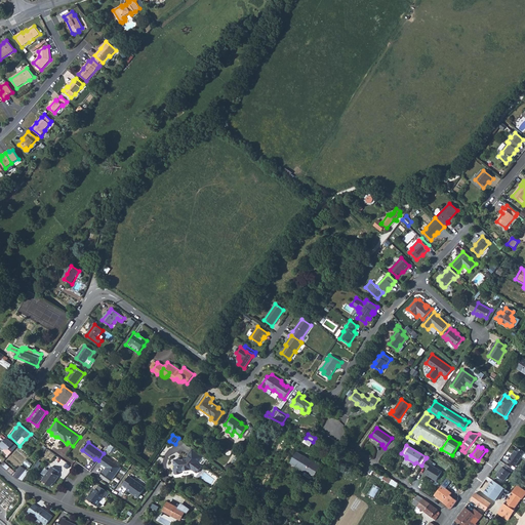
[(521,449),(517,446),(511,456),(510,456),(508,460),(516,466),(524,452),(521,449)]
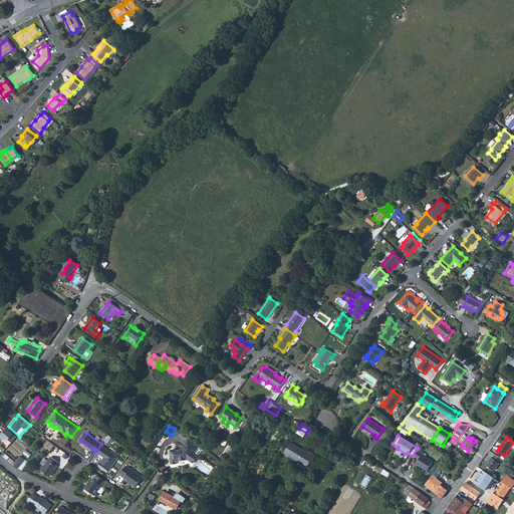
[(195,453),(199,448),(195,445),(188,440),(184,446),(185,447),(183,450),(177,451),(175,449),(172,450),(170,452),(171,457),(170,458),(171,464),(173,465),(177,464),(178,463),(177,462),(188,460),(193,463),(198,456),(195,453)]
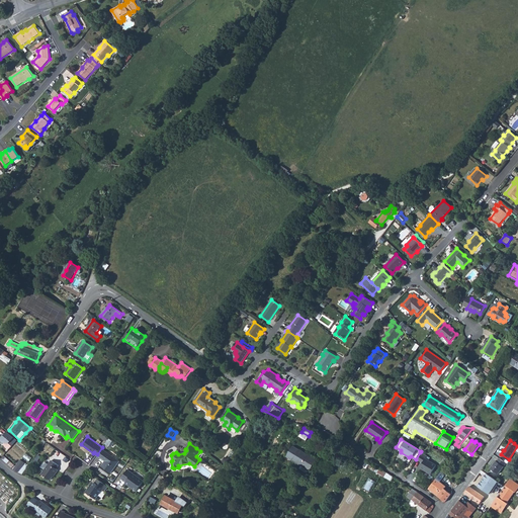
[(301,465),(310,470),(317,460),(313,457),(310,456),(293,446),(287,456),(301,465)]
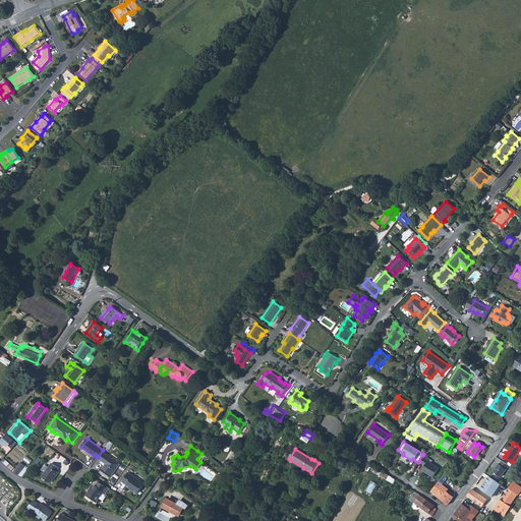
[(120,464),(105,453),(101,460),(106,464),(102,469),(112,476),(120,464)]
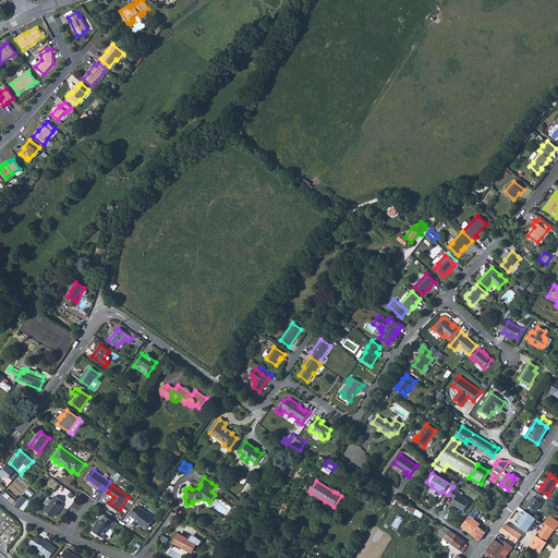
[(16,502),(0,487),(0,493),(14,506),(16,502)]
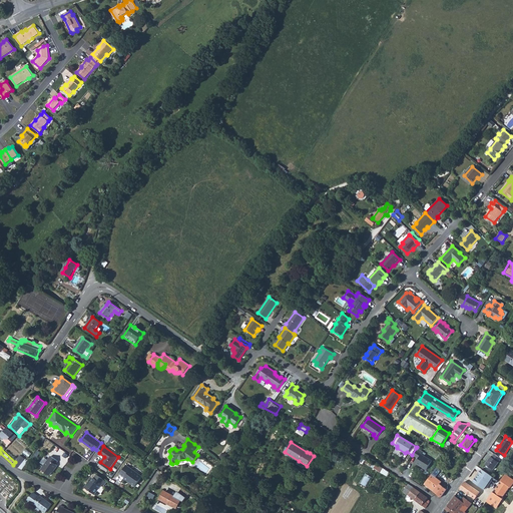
[(416,463),(427,470),(432,461),(422,455),(423,452),(416,448),(412,455),(419,459),(416,463)]
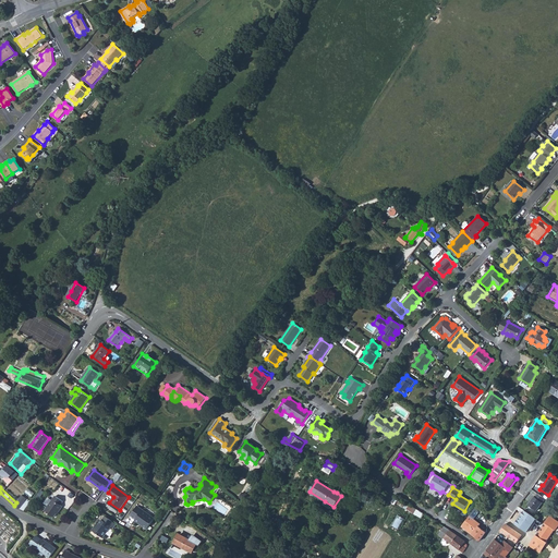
[(546,499),(538,494),(535,497),(534,497),(529,505),(537,511),(546,499)]
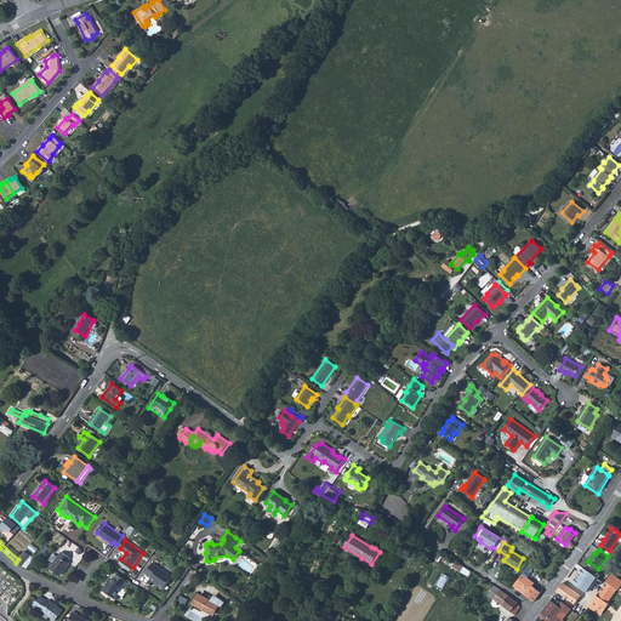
[(17,564),(27,569),(35,558),(26,552),(24,551),(18,559),(16,563),(17,564)]
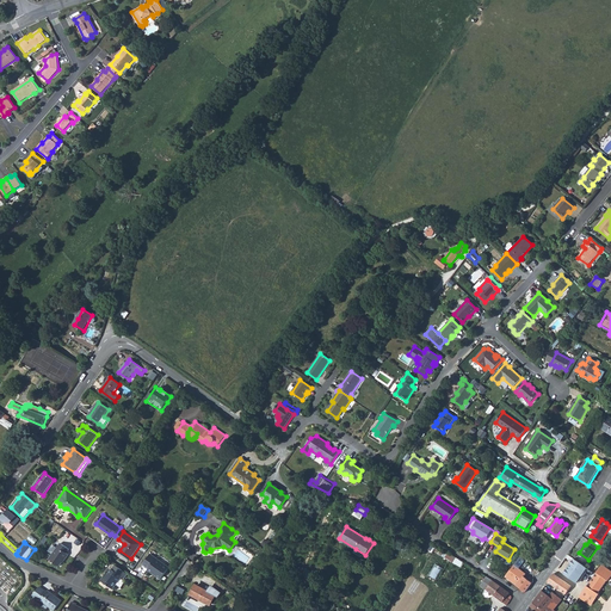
[(68,555),(67,553),(69,549),(61,543),(49,560),(60,567),(65,559),(66,559),(68,555)]
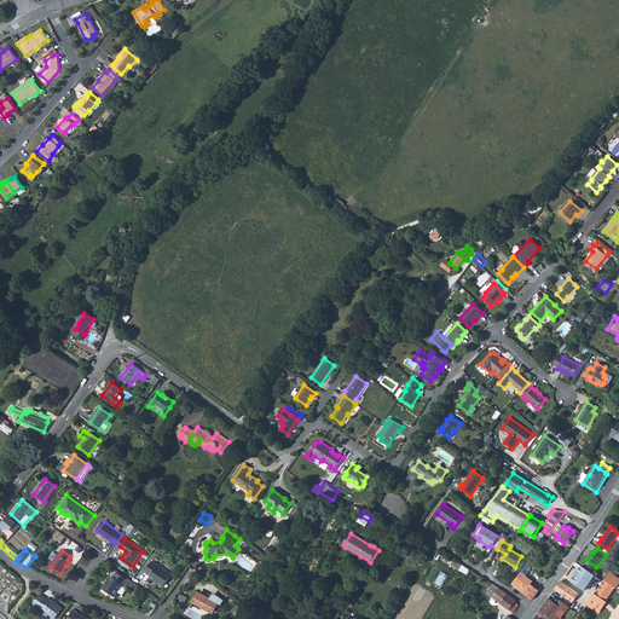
[(358,560),(368,566),(370,562),(360,556),(358,560)]
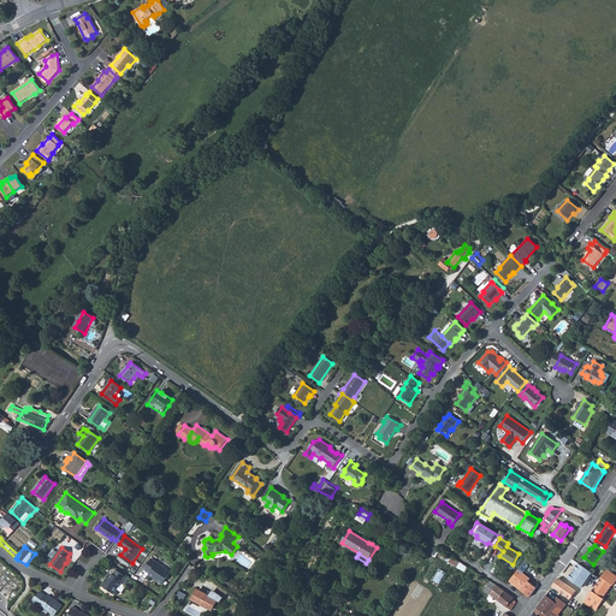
[(171,573),(152,558),(144,569),(150,574),(149,575),(163,585),(171,573)]
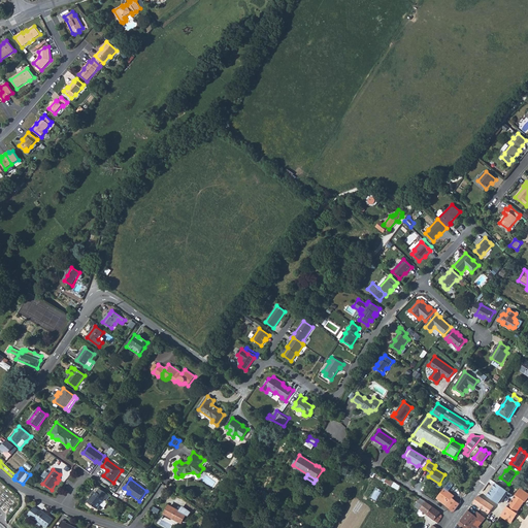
[(388,484),(398,490),(401,486),(390,480),(388,484)]
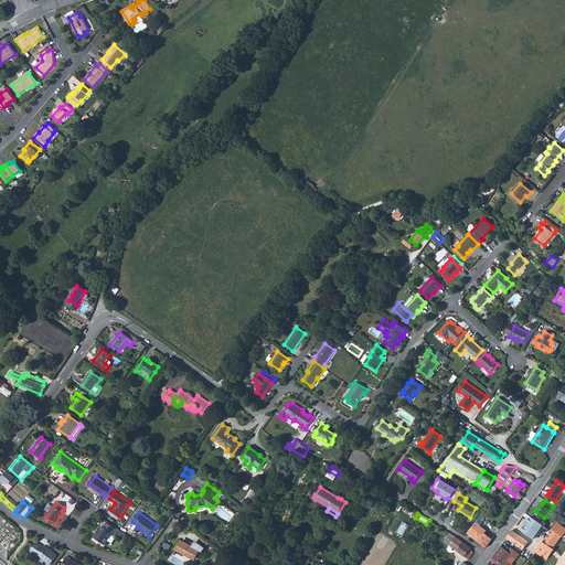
[(543,525),(530,516),(521,531),(533,540),(543,525)]
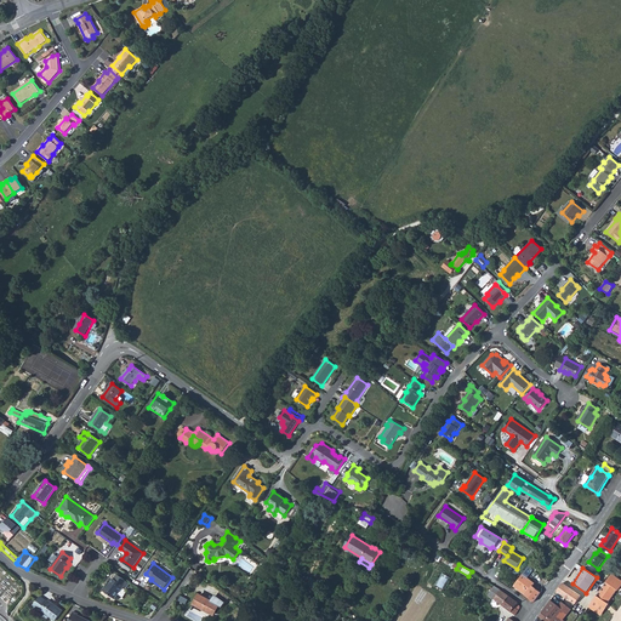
[(444,573),(437,585),(444,588),(451,577),(444,573)]
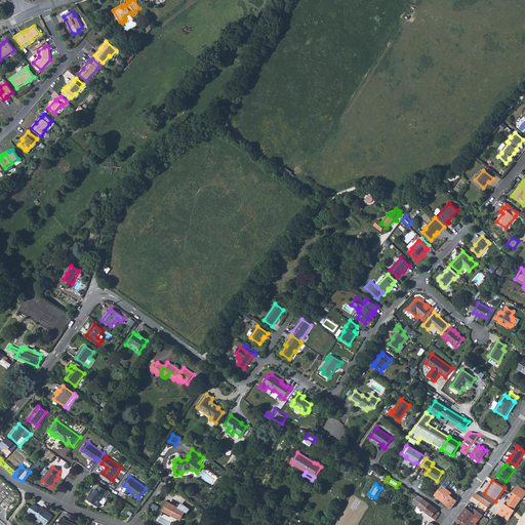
[(107,496),(110,493),(98,485),(93,493),(91,492),(87,498),(97,507),(105,495),(107,496)]
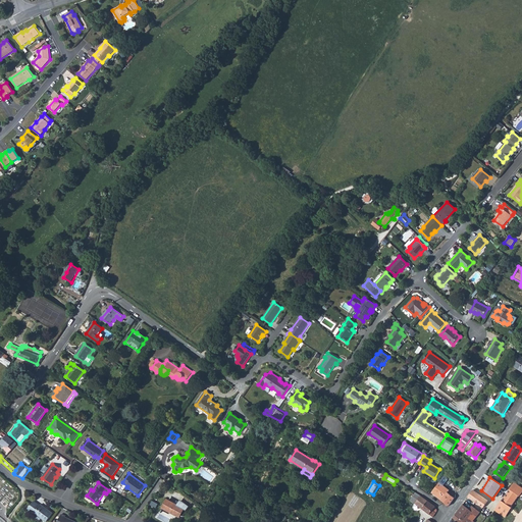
[(431,492),(449,506),(455,498),(448,492),(449,490),(438,482),(431,492)]
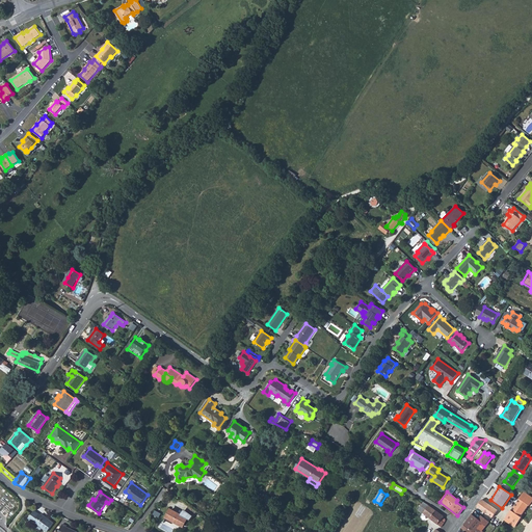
[(531,497),(524,491),(503,521),(514,527),(531,501),(531,497)]
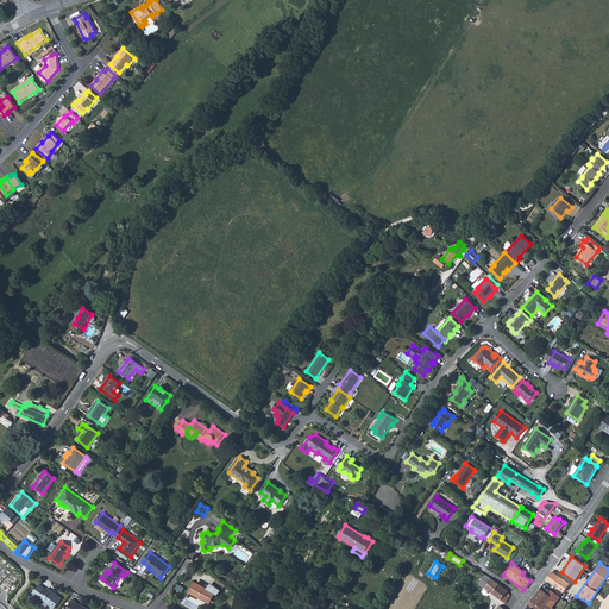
[(299,570),(307,578),(312,572),(303,564),(299,570)]
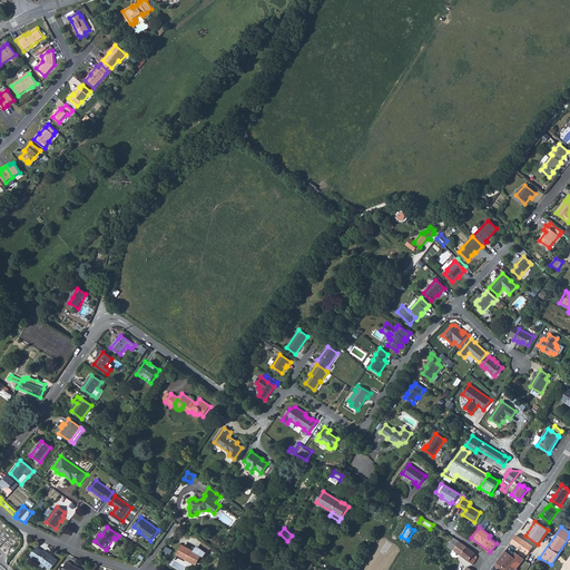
[(532,547),(528,543),(520,538),(521,536),(518,533),(511,542),(528,554),(533,547),(532,547)]
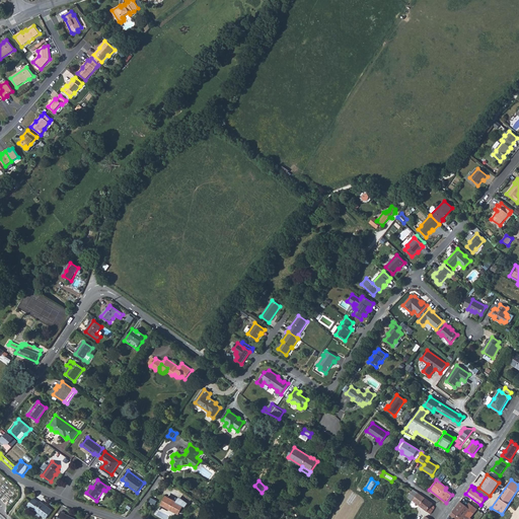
[(433,504),(423,496),(419,493),(413,490),(408,497),(431,514),(434,510),(434,509),(435,508),(435,507),(434,506),(432,505),(433,504)]
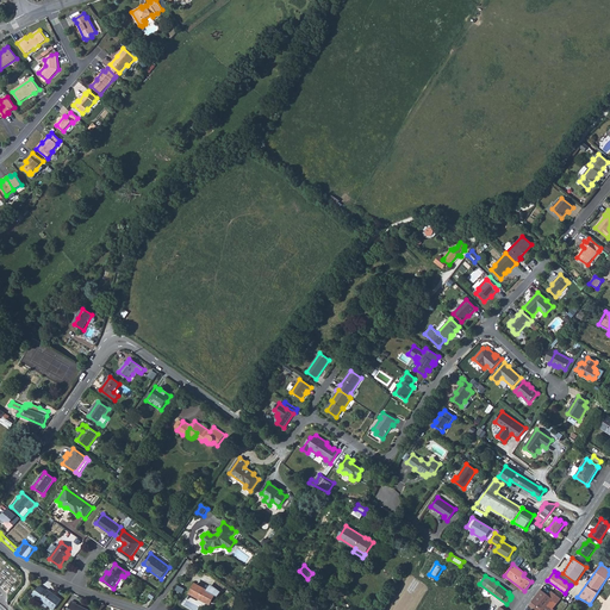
[(313,585),(300,577),(297,582),(310,590),(313,585)]
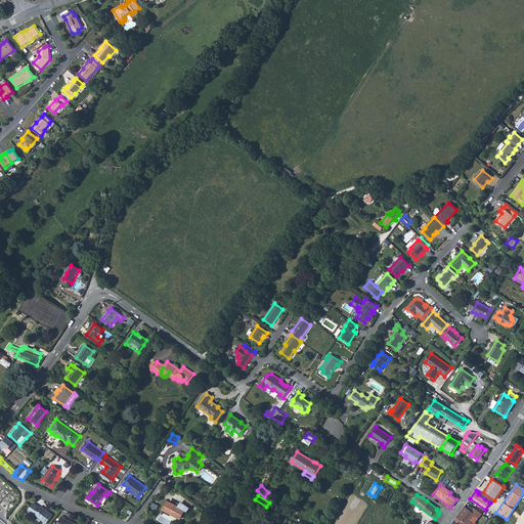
[(46,523),(53,515),(41,507),(40,508),(34,503),(29,511),(46,523)]
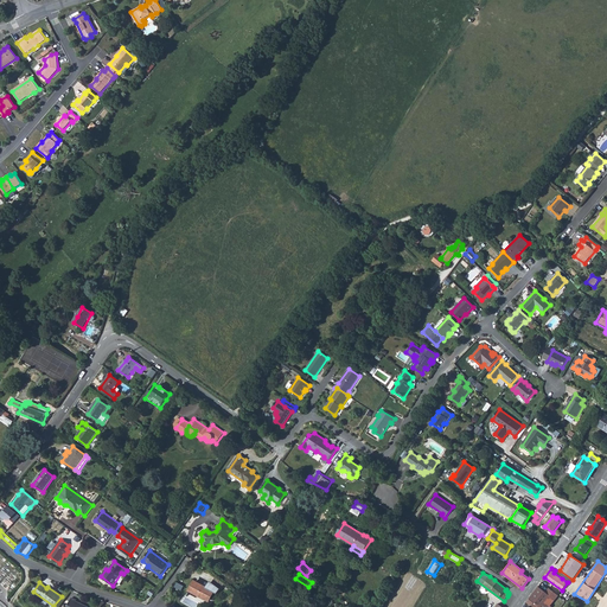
[(199,595),(210,601),(210,599),(213,600),(217,594),(219,590),(213,587),(211,590),(208,588),(200,582),(198,585),(195,582),(190,590),(199,595)]
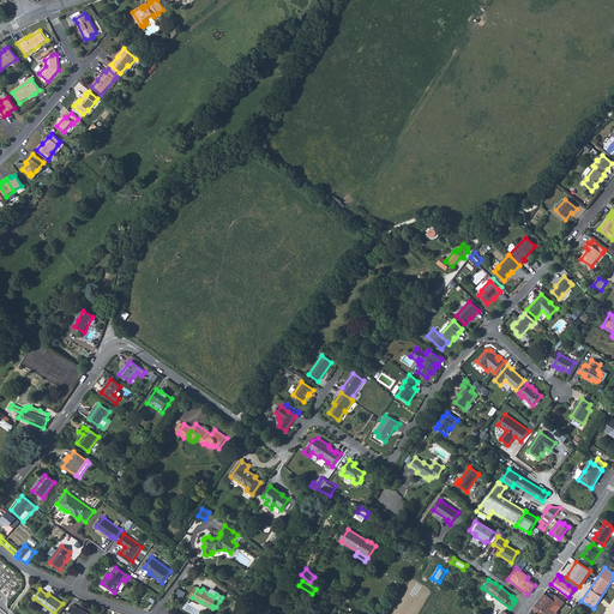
[(545,594),(529,613),(557,613),(563,607),(545,594)]
